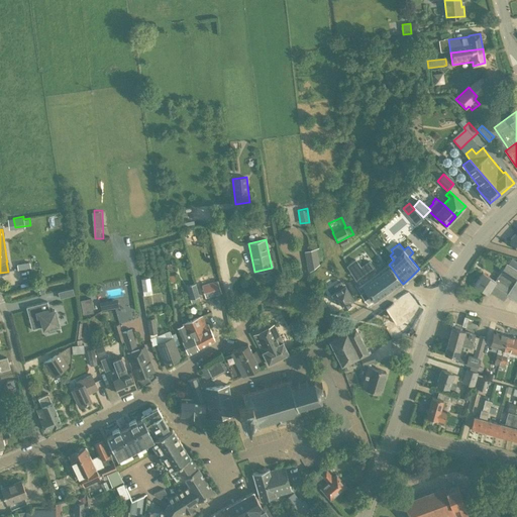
[(308,273),(320,265),(317,248),(304,251),(308,273)]
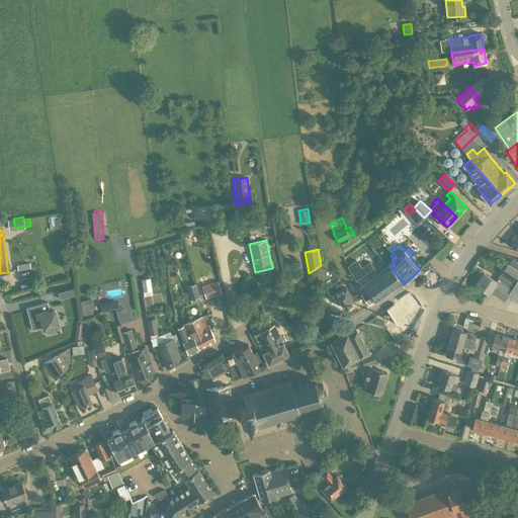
[(484,273),(476,284),(489,293),(490,291),(504,301),(508,295),(517,301),(517,261),(513,259),(509,264),(508,264),(496,281),(484,273)]
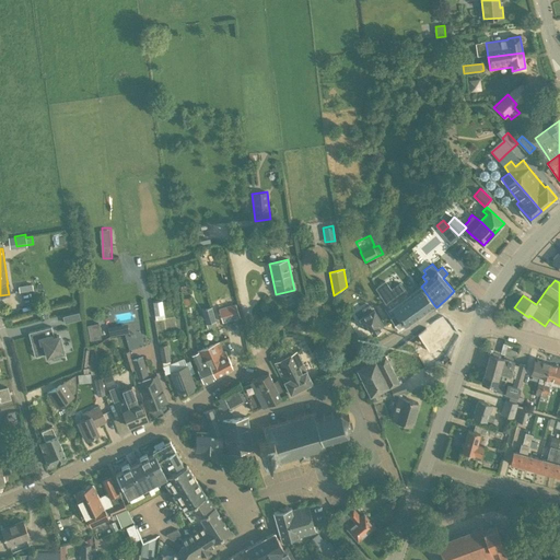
[(21,292),(34,290),(33,282),(20,286),(21,292)]
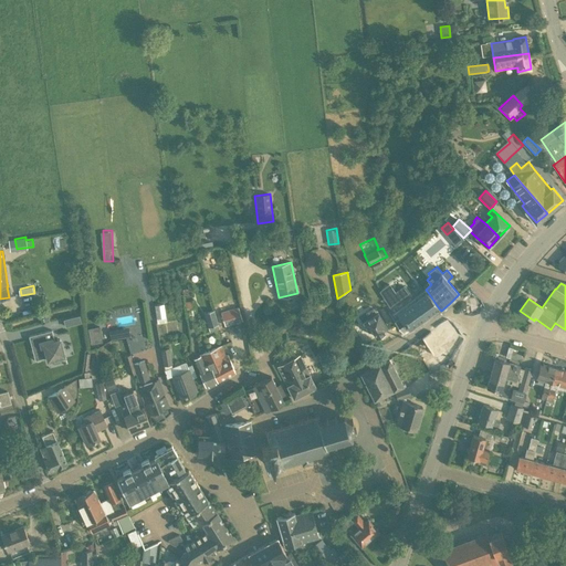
[(409,329),(439,308),(427,291),(415,301),(405,285),(395,292),(390,285),(380,291),(391,310),(388,312),(394,320),(401,331),(407,326),(409,329)]
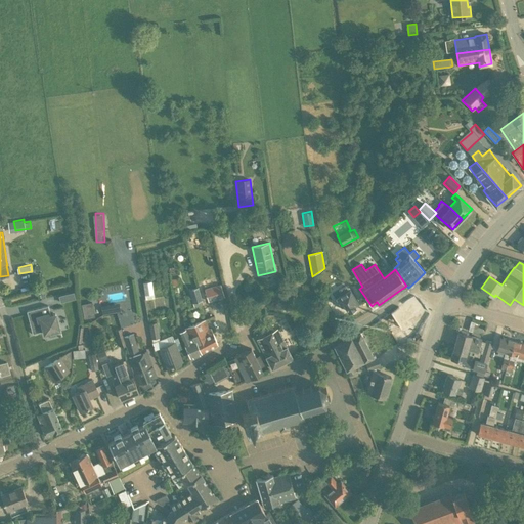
[(146,298),(155,298),(155,280),(145,280),(146,298)]
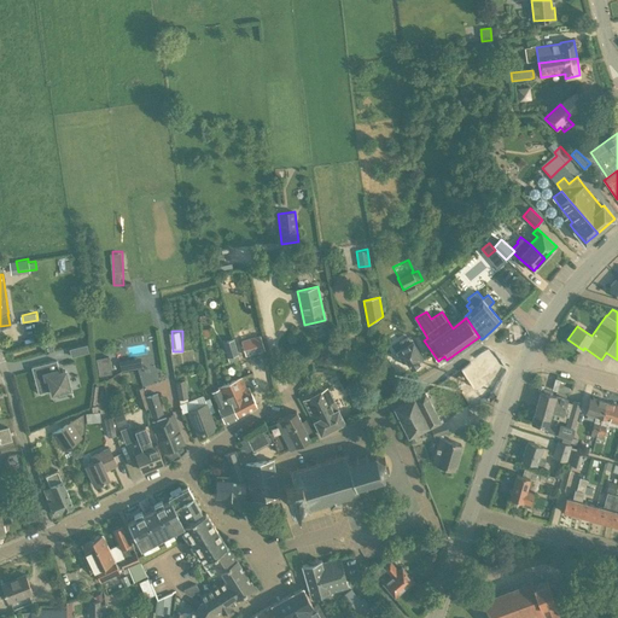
[(245,355),(264,349),(260,334),(242,340),(245,355)]
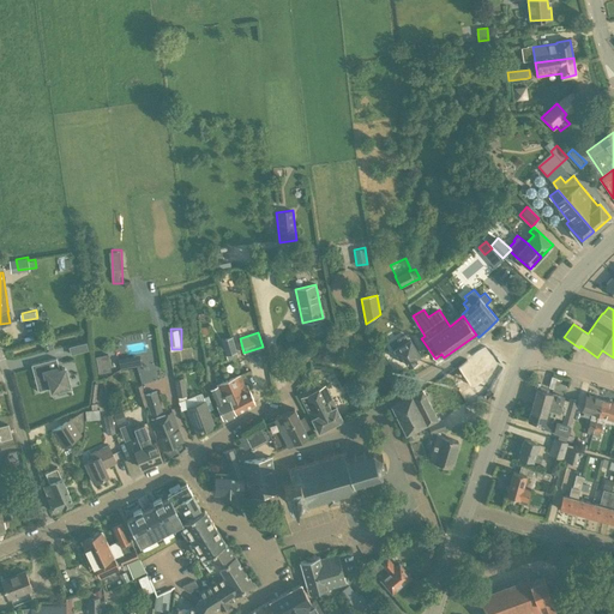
[(416,360),(415,357),(420,355),(410,339),(409,341),(405,335),(396,339),(401,345),(395,349),(399,359),(403,356),(408,366),(410,365),(411,365),(415,362),(416,361),(416,360)]
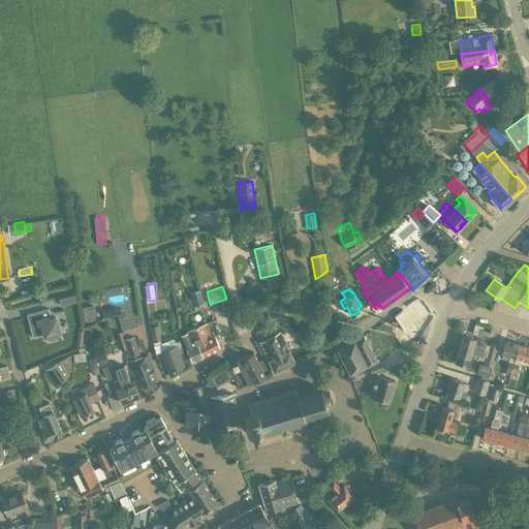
[(194,306),(204,303),(200,289),(190,291),(194,306)]
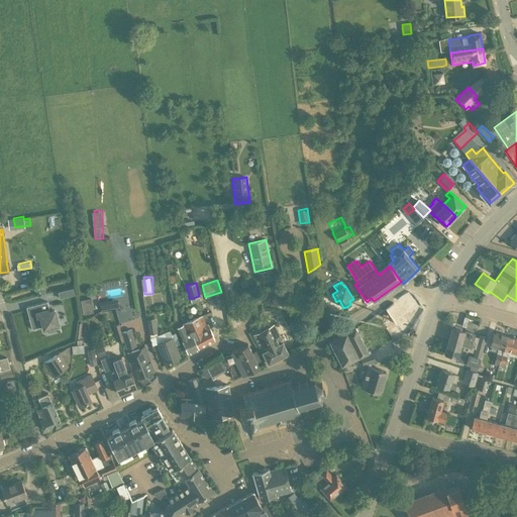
[(63,298),(70,296),(69,290),(61,292),(59,292),(60,299),(63,298)]
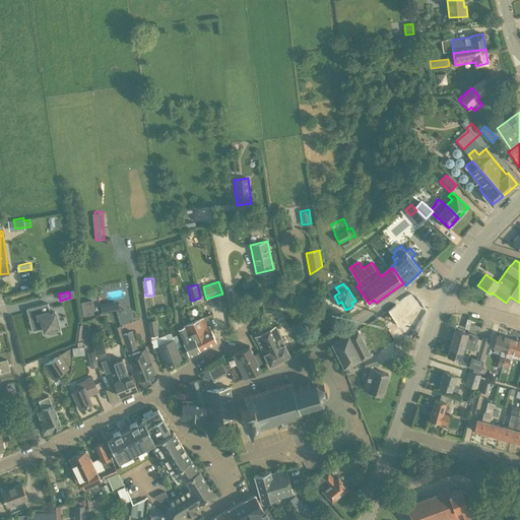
[(410,293),(388,310),(388,311),(406,334),(414,328),(407,319),(421,308),(410,293)]
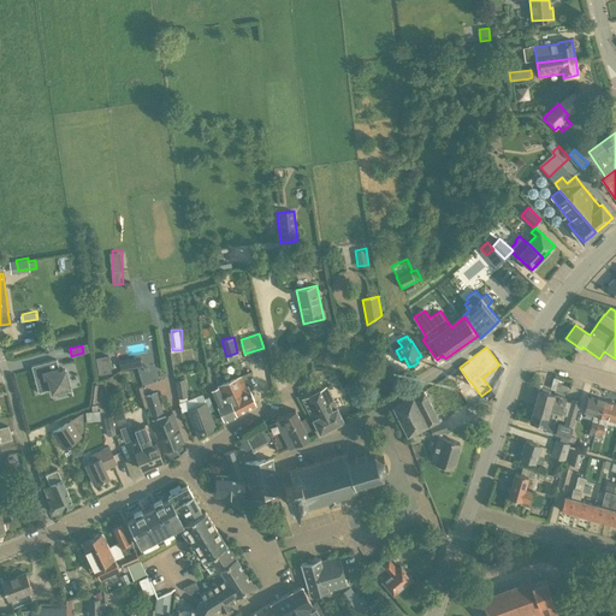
[(57,360),(31,366),(39,392),(52,389),(52,391),(70,386),(65,369),(60,371),(57,360)]
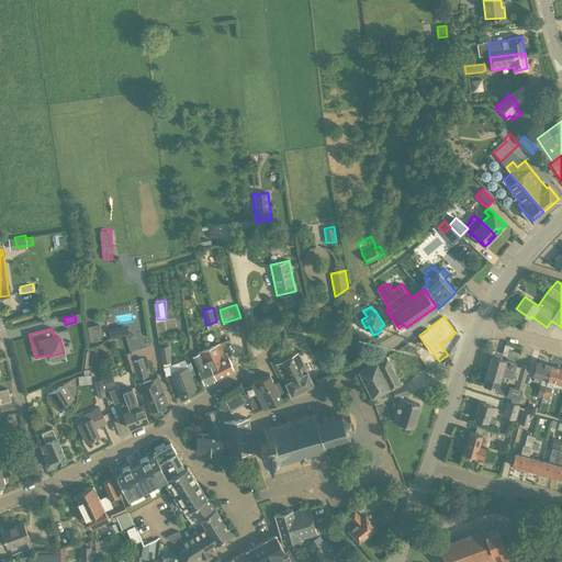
[(203,362),(208,360),(215,379),(233,369),(226,352),(223,353),(220,344),(200,351),(203,362)]
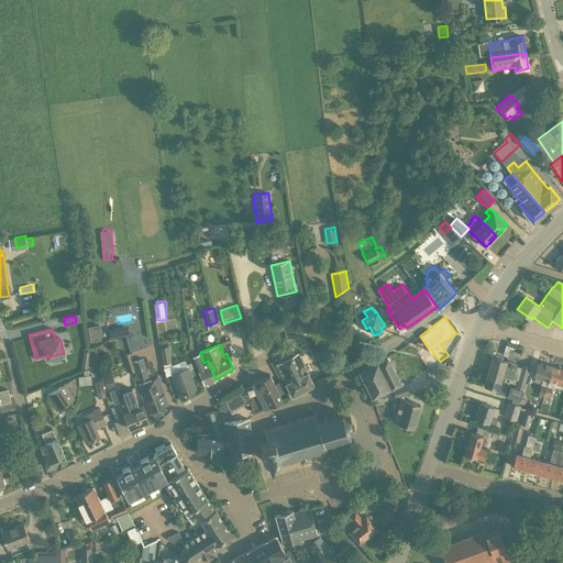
[(163,364),(172,362),(168,346),(159,348),(163,364)]
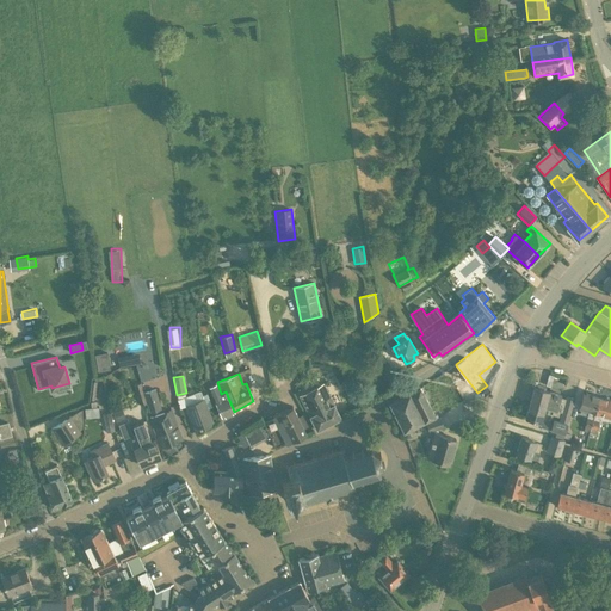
[(221,394),(217,382),(216,383),(217,383),(209,387),(223,417),(223,418),(235,412),(234,412),(226,392),(221,394)]
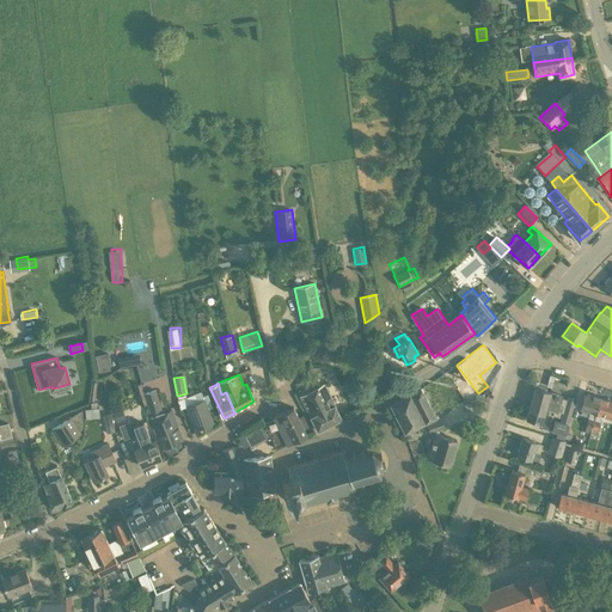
[(140,407),(147,404),(144,393),(141,384),(134,386),(140,407)]
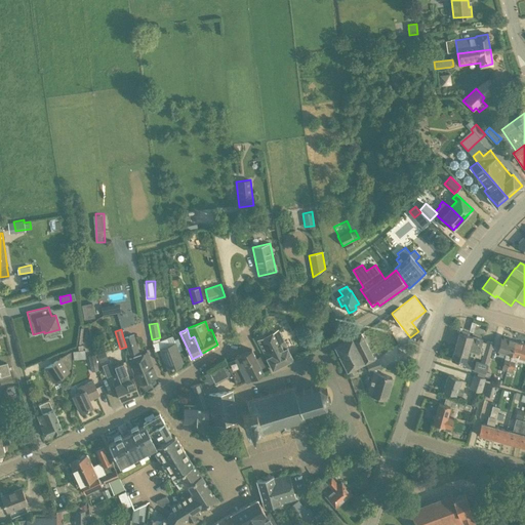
[(293,359),(278,329),(257,339),(265,354),(273,369),(293,359)]
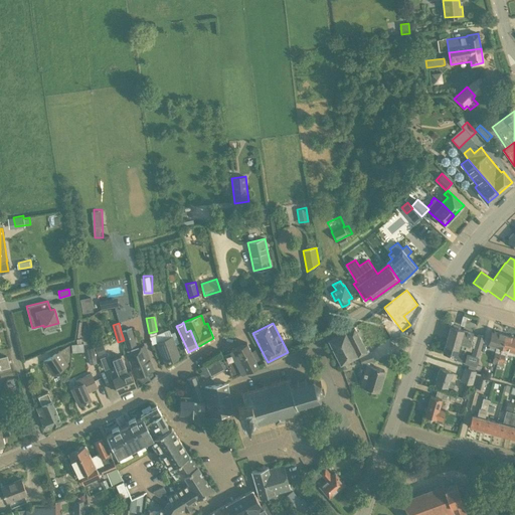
[(341,364),(341,366),(346,363),(345,361),(354,357),(357,355),(363,352),(367,350),(354,326),(328,340),(341,364)]
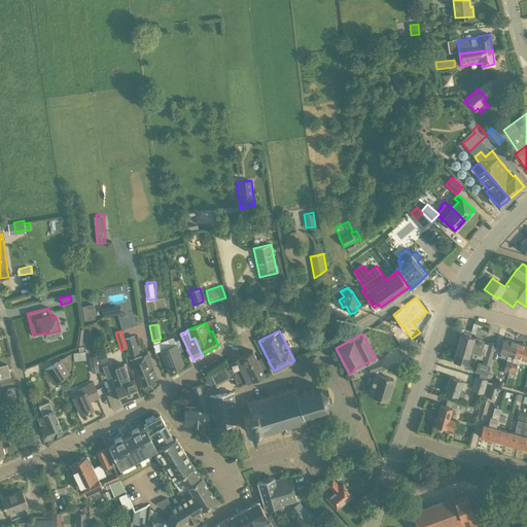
[(461,334),(457,347),(469,351),(477,353),(483,355),(485,349),(482,348),(484,343),(484,341),(481,339),(469,337),(461,334)]
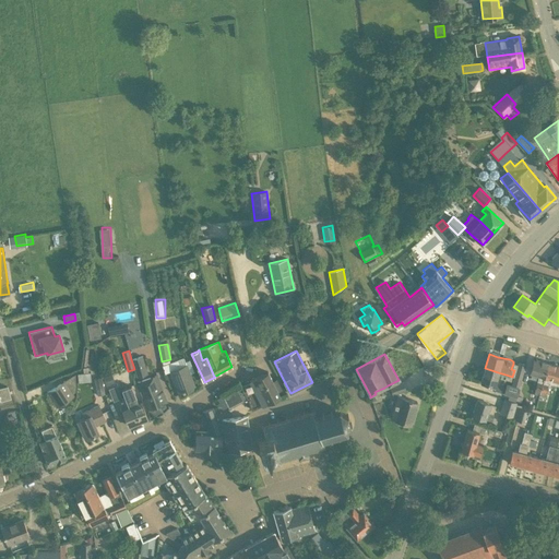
[(131,359),(134,369),(137,378),(149,375),(142,356),(131,359)]
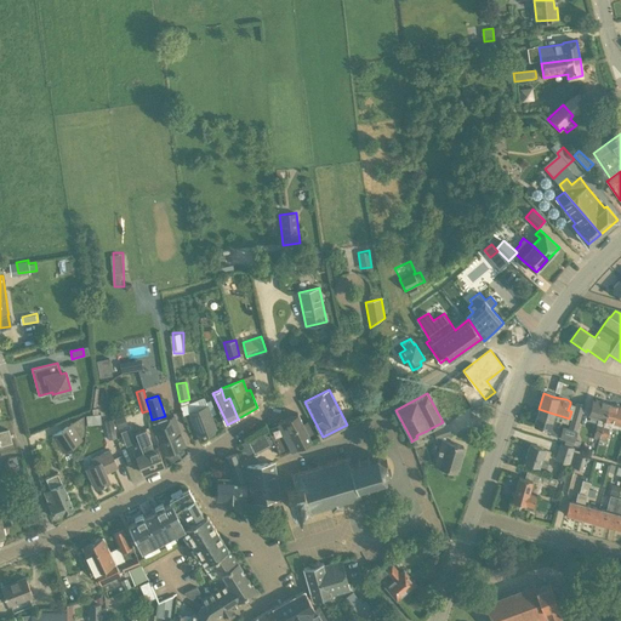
[(593,399),(588,415),(605,420),(609,404),(593,399)]
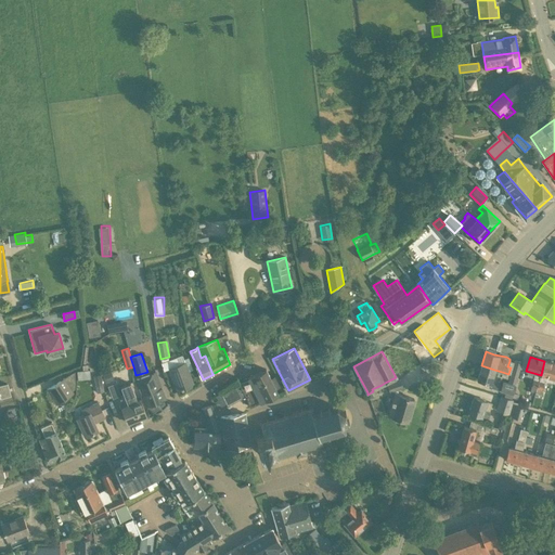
[(511,375),(518,377),(523,362),(515,360),(514,362),(511,375)]
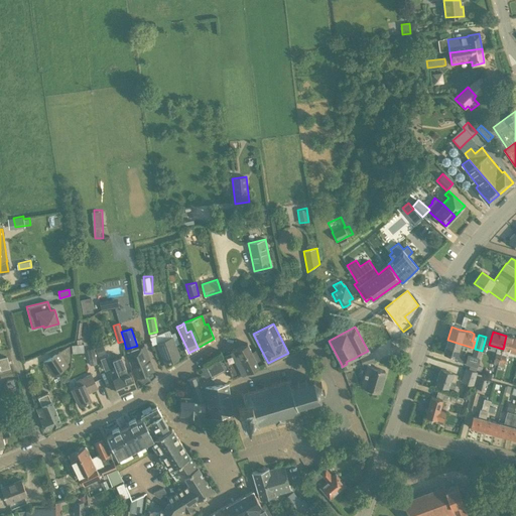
[(501,354),(498,365),(503,367),(503,366),(506,357),(508,351),(515,353),(515,351),(515,338),(506,336),(503,349),(501,354)]
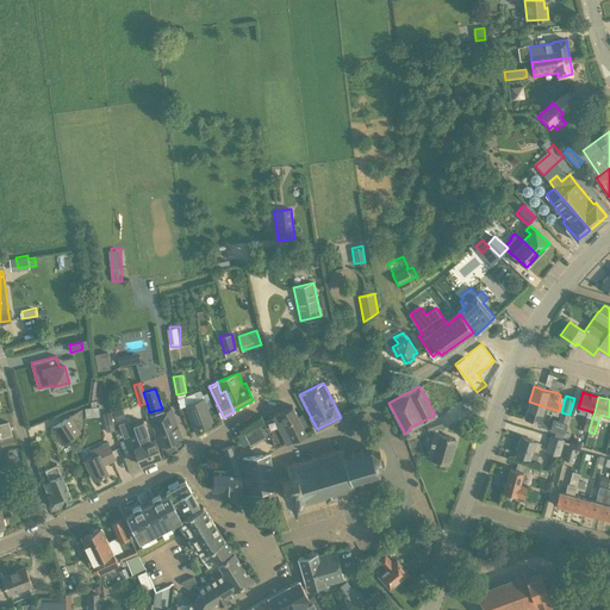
[(195,430),(213,423),(204,398),(186,405),(195,430)]
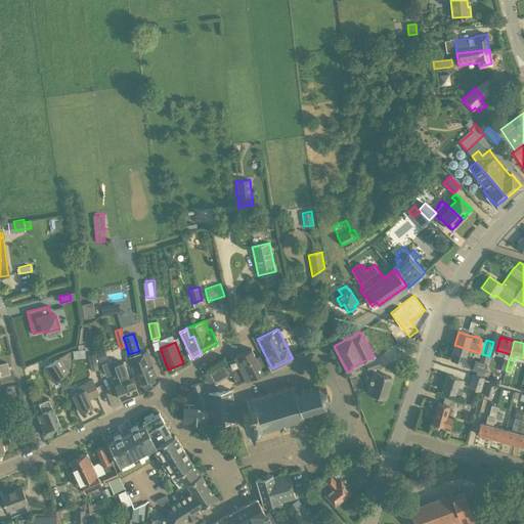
[(84,348),(83,348),(82,343),(78,344),(79,349),(73,349),(73,357),(85,356),(84,348)]
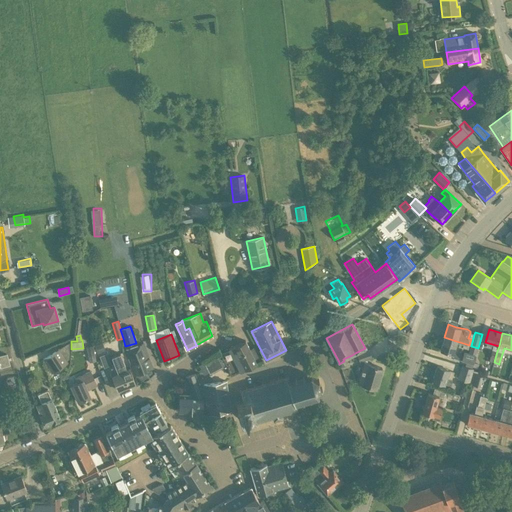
[(456,341),(444,337),(440,350),(453,353),(455,346),(456,341)]
